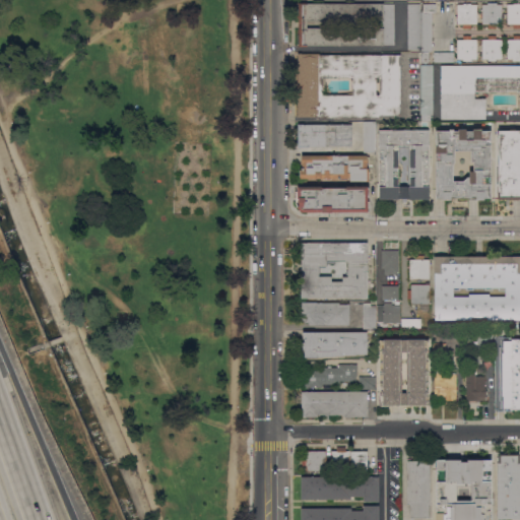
[(299,47),(299,2),(307,2),(307,3),(384,3),(384,4),(394,4),(394,45),(384,45),(384,46),(308,46),(308,47),(299,47)]
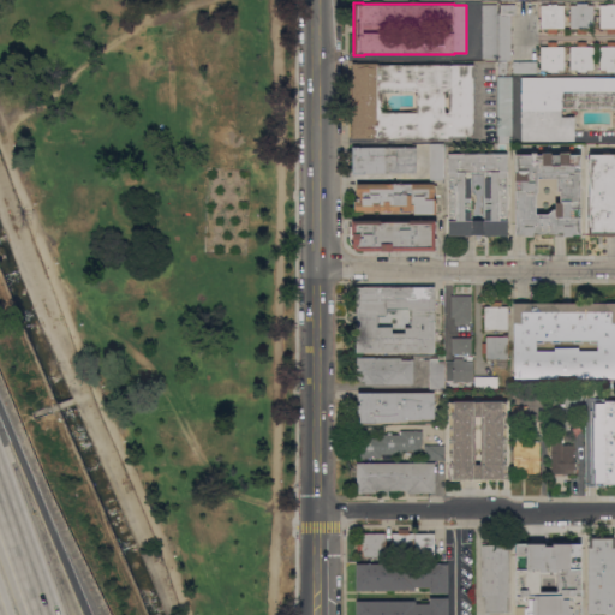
[(497,4),(497,58),(483,58),(483,4),(497,4)]
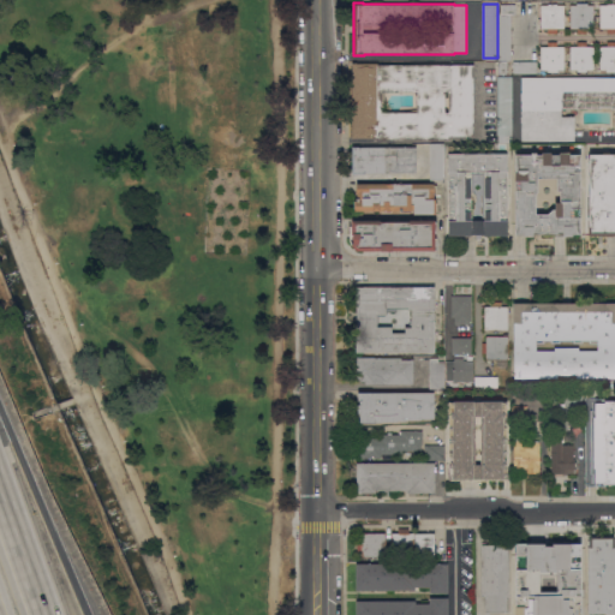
[(501,15),(501,4),(515,4),(515,16),(512,15),(512,61),(507,61),(507,73),(497,73),(497,61),(499,61),(499,15),(501,15)]
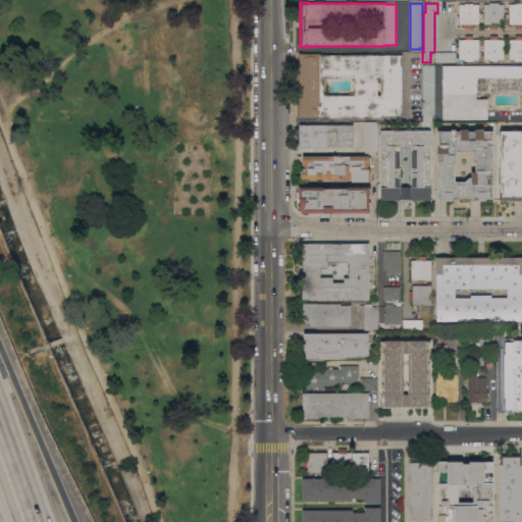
[(489,4),(489,3),(500,3),(500,4),(505,4),(505,24),(499,24),(499,29),(490,29),(490,24),(484,24),(484,4),(489,4)]
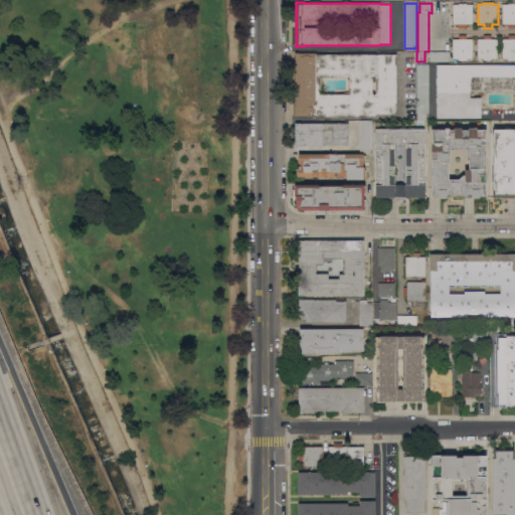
[(509,4),(509,3),(514,3),(514,27),(509,27),(509,24),(503,24),(502,4),(509,4)]
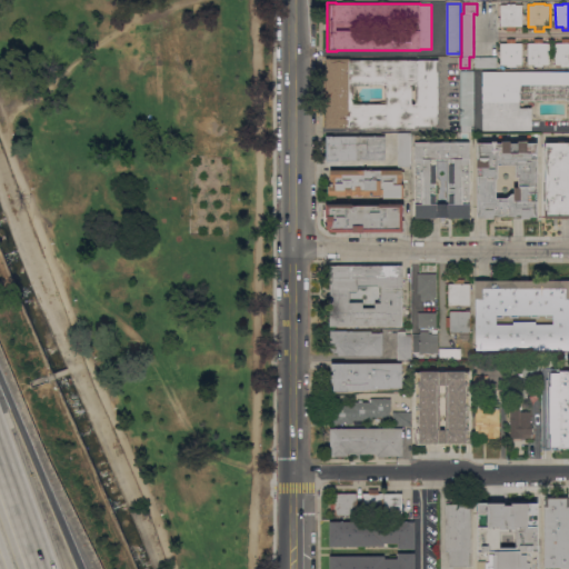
[(522,5),(522,27),(501,27),(500,5),(522,5)]
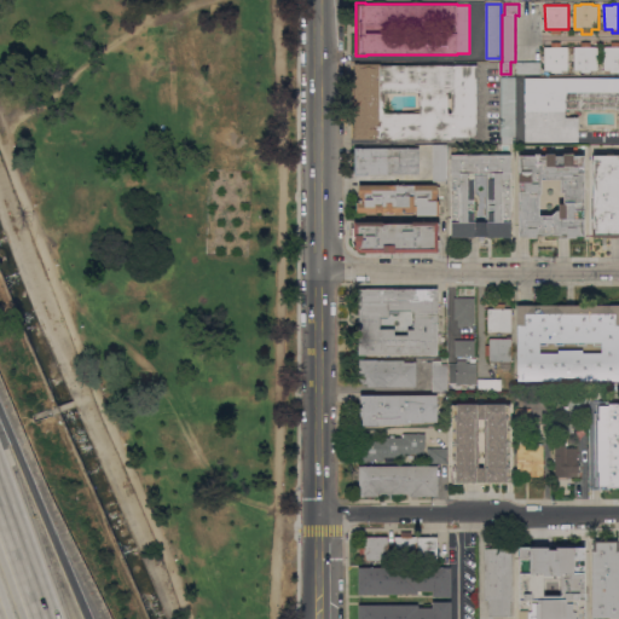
[(582,46),(582,42),(591,42),(591,47),(599,47),(599,70),(590,70),(590,73),(582,73),(582,70),(574,70),(574,46),(582,46)]
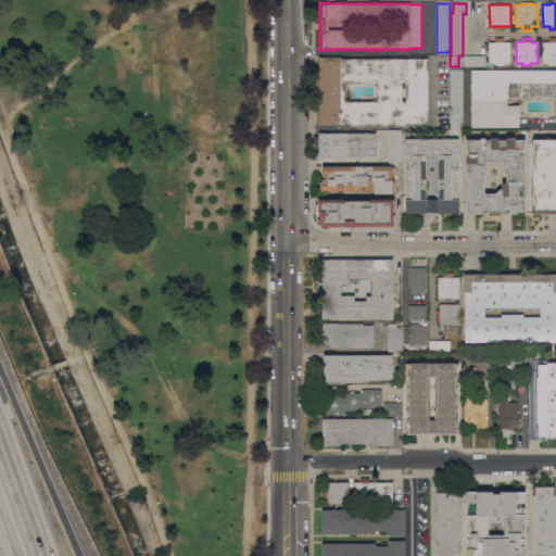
[(548,42),(548,38),(555,38),(555,65),(548,65),(548,63),(542,63),(542,42),(548,42)]
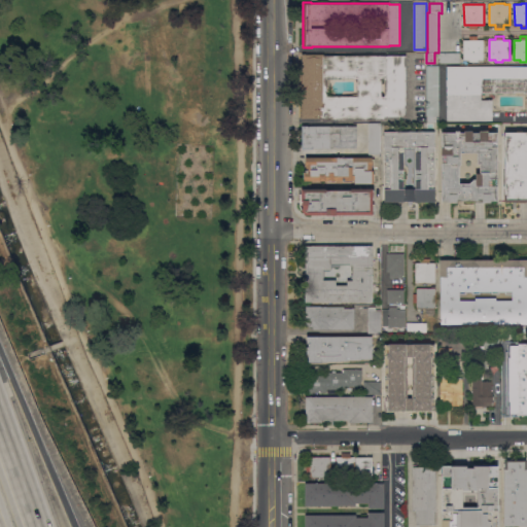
[(484,40),(484,60),(478,60),(478,61),(469,61),(469,60),(463,60),(463,40),(484,40)]
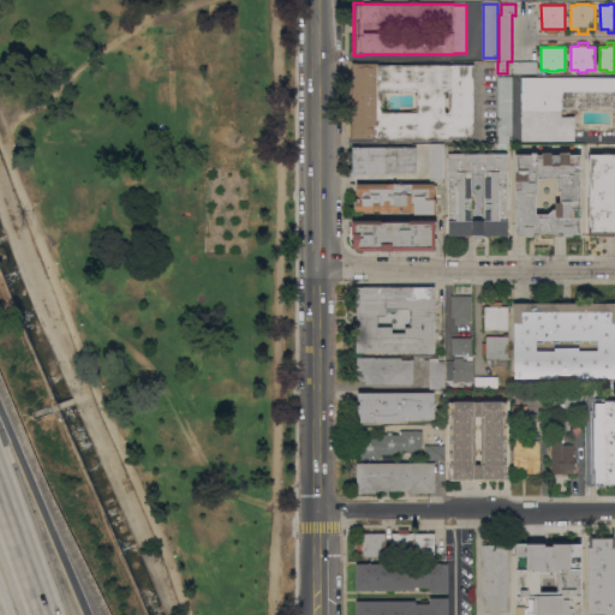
[(537,61),(537,73),(513,73),(513,61),(537,61)]
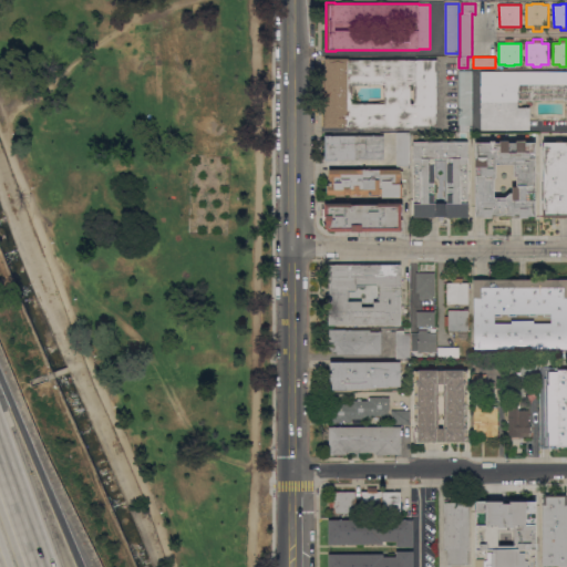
[(346,129),(346,127),(325,127),(325,58),(329,58),(329,59),(349,59),(436,60),(436,125),(414,125),(414,129),(346,129)]
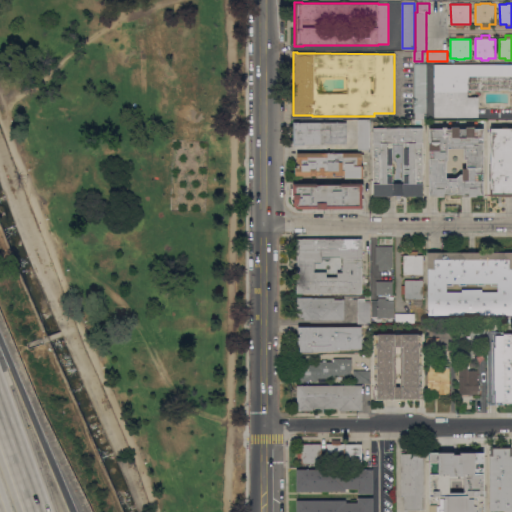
[(427,64),(427,113),(424,113),(424,118),(415,118),(415,112),(414,112),(414,64),(427,64)]
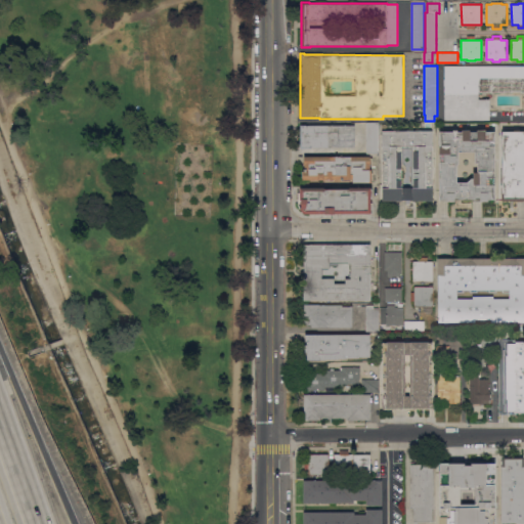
[(523,66),(523,92),(521,92),(521,91),(512,91),(512,93),(478,93),(478,99),(489,99),(489,120),(444,120),(444,66),(523,66)]
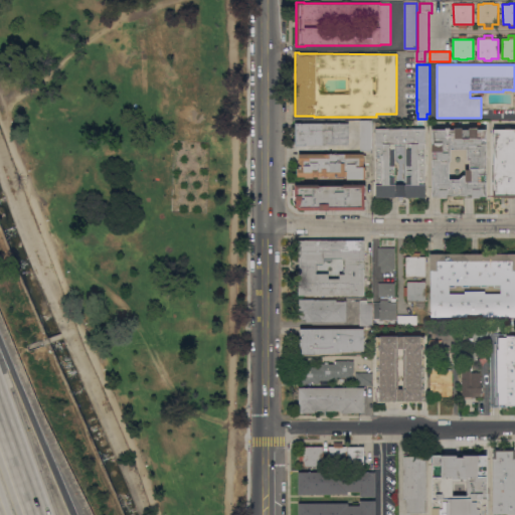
[(371,121),(372,151),(360,151),(360,121),(371,121)]
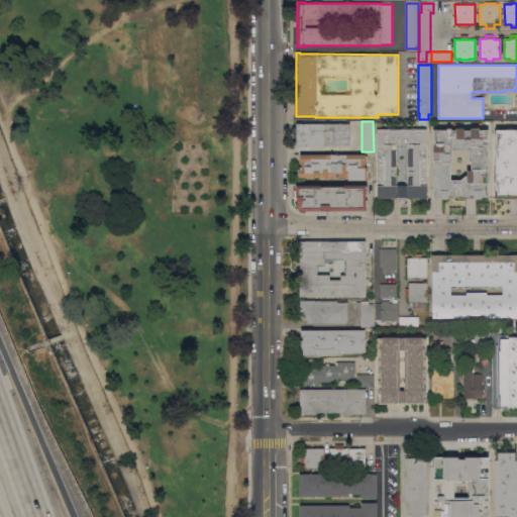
[(307,146),(296,146),(296,123),(302,123),(350,123),(350,145),(307,145),(307,146)]
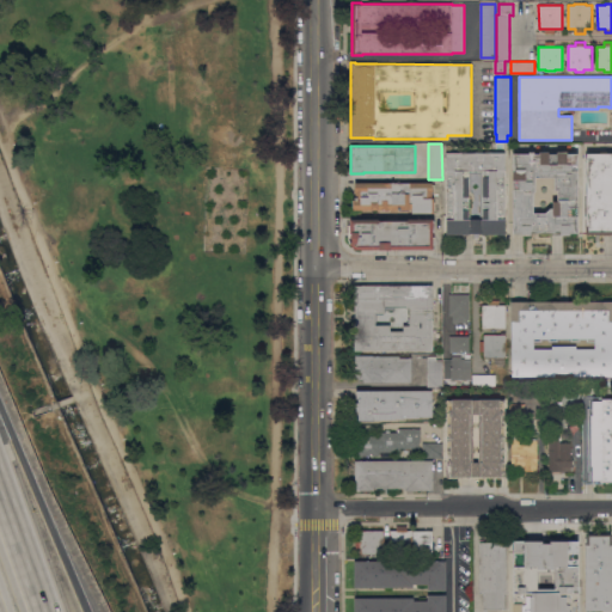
[(561,236),(561,233),(531,233),(531,236),(522,236),(522,233),(513,233),(513,153),(530,153),(530,152),(533,152),(533,153),(539,153),(539,152),(549,152),(549,153),(557,153),(557,152),(567,152),(567,153),(577,153),(579,232),(570,232),(570,236),(561,236)]
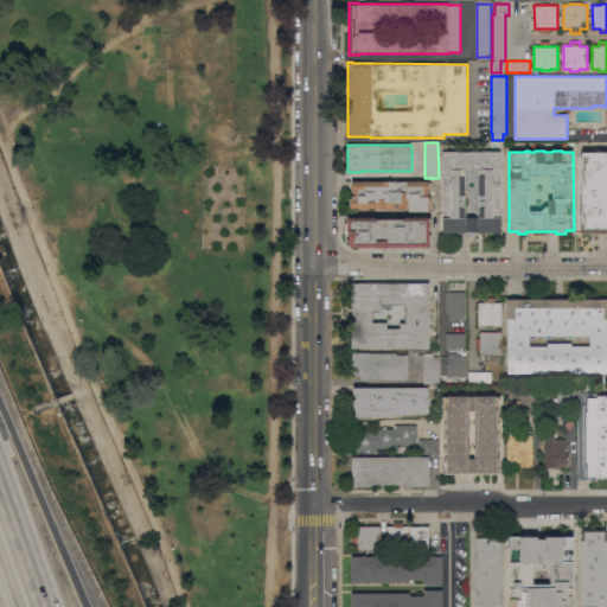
[(459,232),(442,232),(442,152),(502,152),(502,232),(485,232),(485,234),(480,234),(480,232),(465,232),(465,234),(459,234),(459,232)]
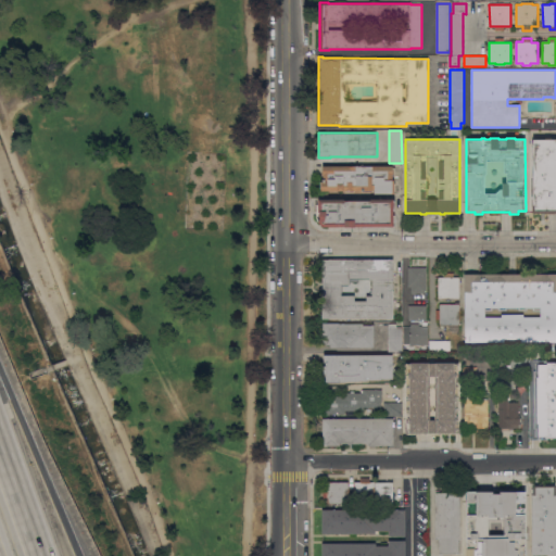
[(547,213),(532,213),(532,205),(533,205),(533,140),(555,139),(555,213),(547,213)]
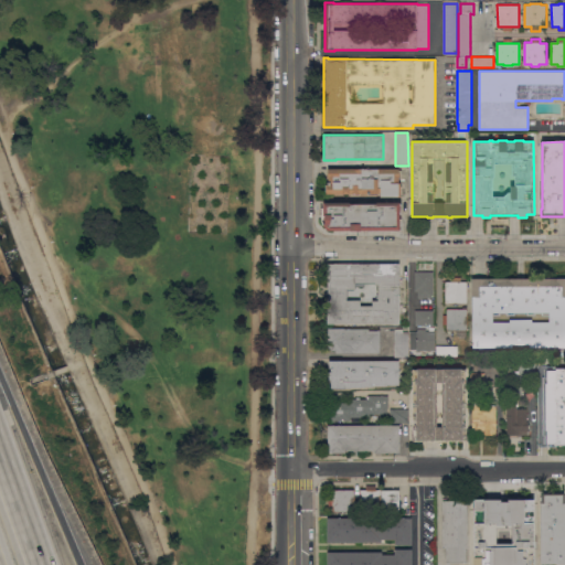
[(398,168),(398,169),(405,169),(405,190),(402,190),(402,194),(401,194),(401,196),(381,196),(381,193),(379,193),(379,194),(368,195),(368,193),(360,193),(360,194),(352,195),(351,193),(327,193),(327,184),(329,184),(329,178),(328,178),(328,169),(398,168)]
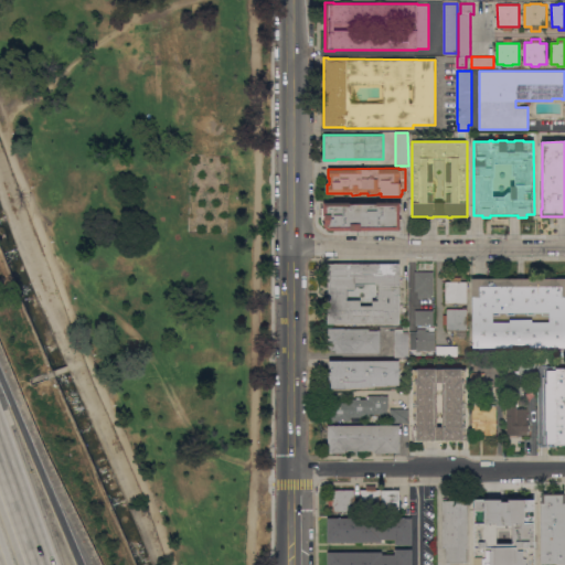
[(329,196),(333,196),(333,201),(333,202),(349,202),(349,203),(376,203),(376,202),(400,202),(400,203),(401,203),(402,214),(400,214),(400,219),(401,219),(401,230),(330,231),(328,230),(326,227),(323,225),(323,202),(329,202),(329,201),(329,196)]
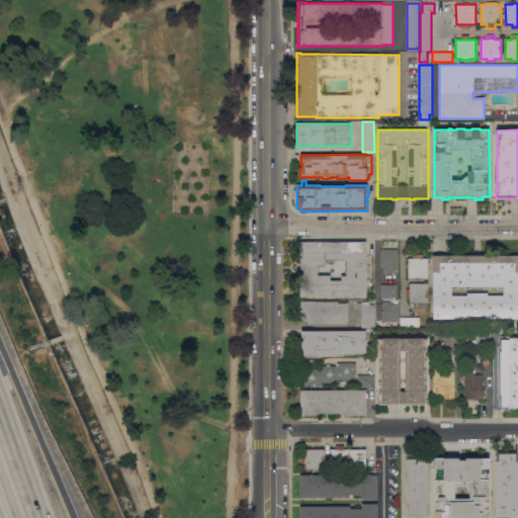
[(300,296),(300,277),(300,259),(299,242),(366,241),(366,296),(300,296)]
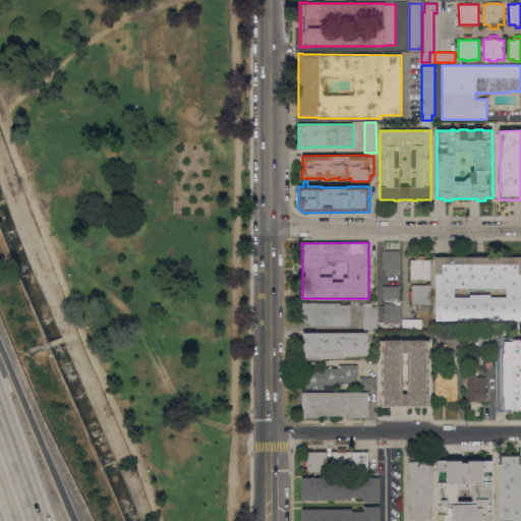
[(401,275),(386,275),(386,269),(383,269),(383,250),(385,250),(385,248),(387,248),(387,250),(400,250),(401,250),(401,275)]
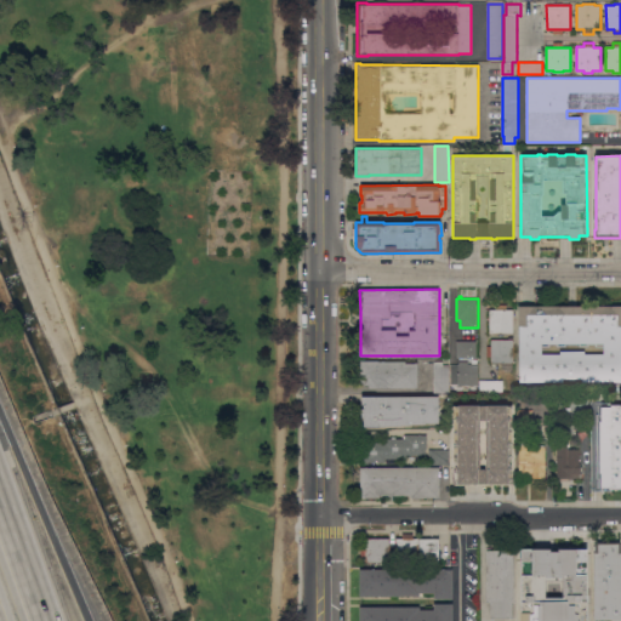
[(496,309),(496,305),(507,305),(507,309),(513,309),(513,334),(490,334),(490,309),(496,309)]
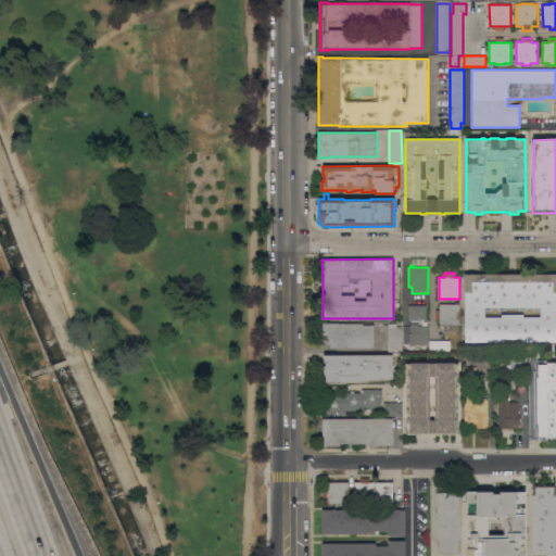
[(555,343),(545,343),(545,341),(543,341),(543,343),(522,343),(522,341),(503,341),(503,343),(483,343),(483,342),(480,342),(480,343),(463,343),(463,315),(465,315),(465,292),(464,292),(464,274),(555,274),(555,343)]
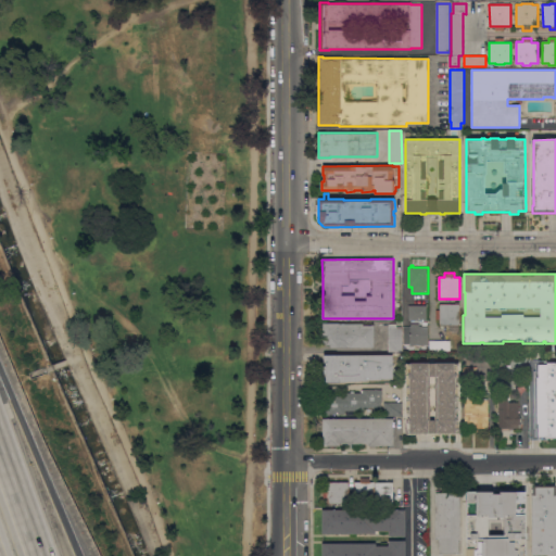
[(436,310),(440,310),(440,304),(459,304),(459,325),(458,325),(459,332),(450,332),(450,325),(440,326),(440,319),(436,319),(436,310)]
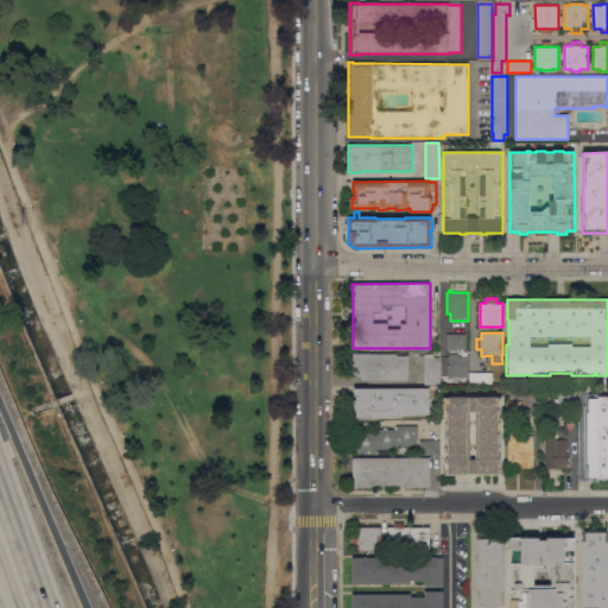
[(467,334),(467,350),(447,350),(447,348),(444,348),(444,336),(447,336),(447,334),(467,334)]
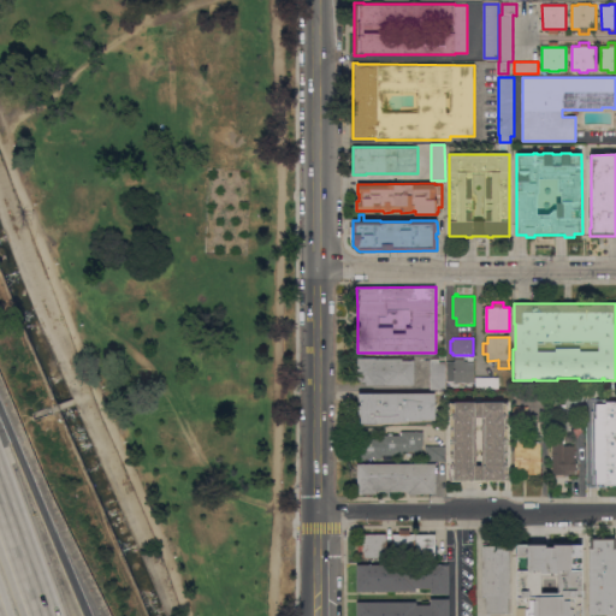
[(367,381),(357,381),(357,357),(375,357),(375,359),(402,359),(402,360),(414,360),(414,385),(367,385),(367,381)]
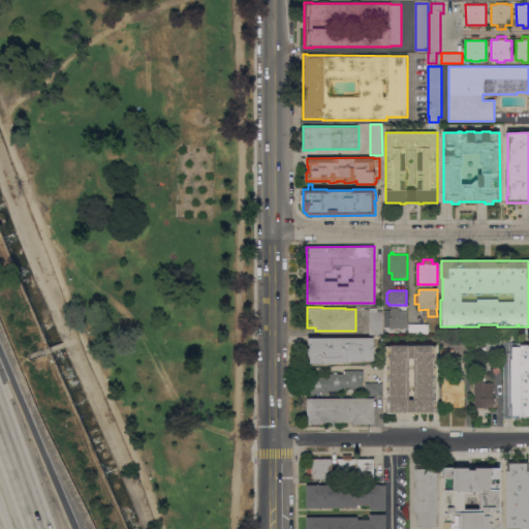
[(377,308),(377,311),(382,311),(382,335),(370,335),(370,308),(377,308)]
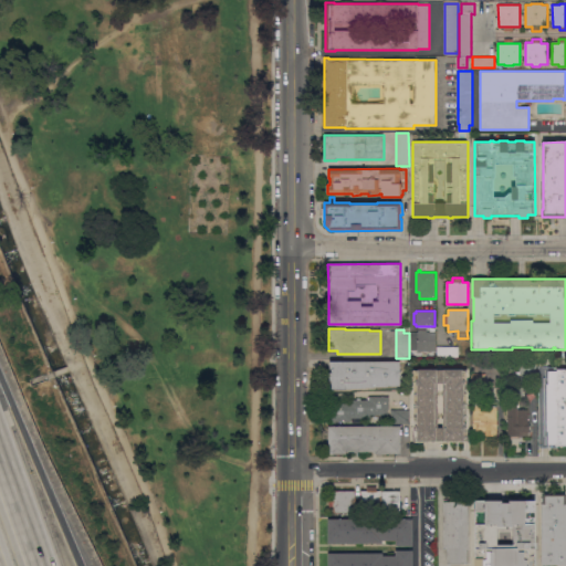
[(417,332),(418,332),(418,329),(427,329),(427,332),(436,332),(436,350),(417,350),(417,356),(410,356),(410,332),(417,332)]
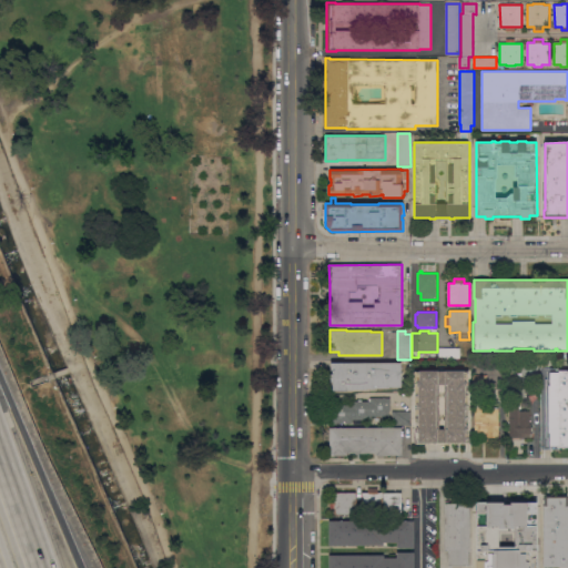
[(460,347),(460,359),(438,359),(438,347),(460,347)]
